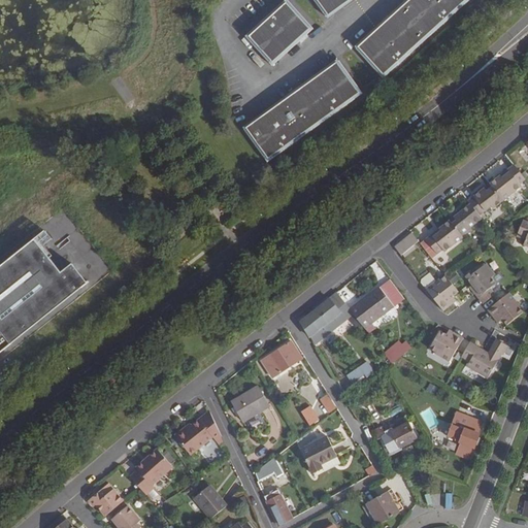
[(312,29),(286,0),(285,0),(243,36),(271,66),(312,29)]
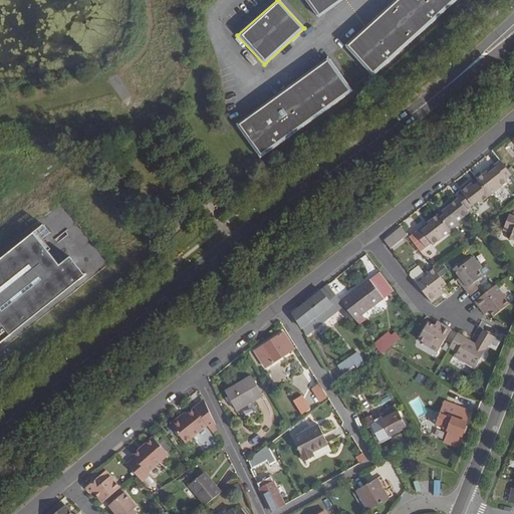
[(341,0),(307,0),(320,16),(341,0)]
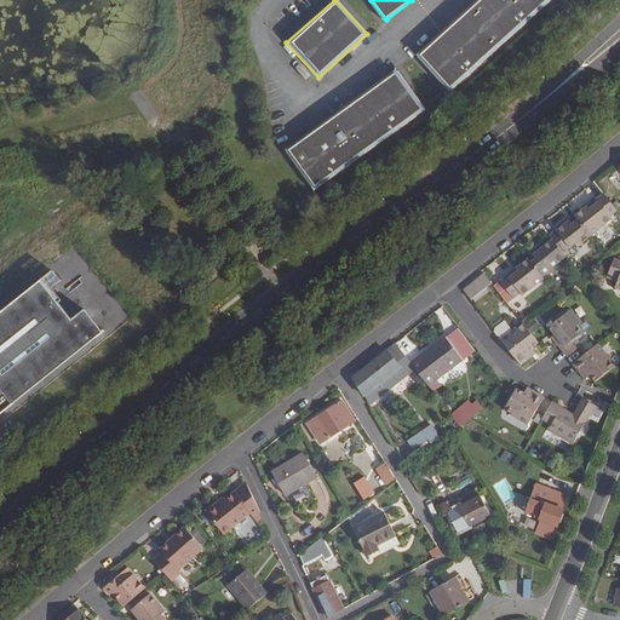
[(555,0),(554,0),(481,0),(417,56),(422,62),(447,92),(555,0)]
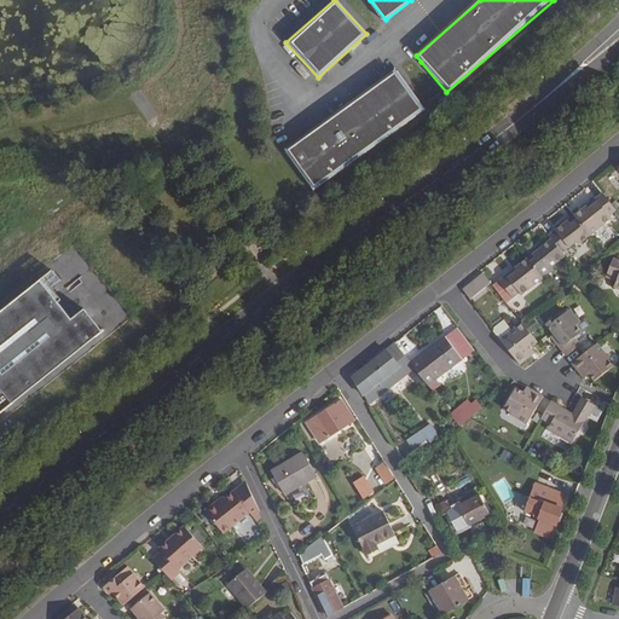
[(398,70),(284,149),(312,189),(427,109),(403,75),(398,70)]
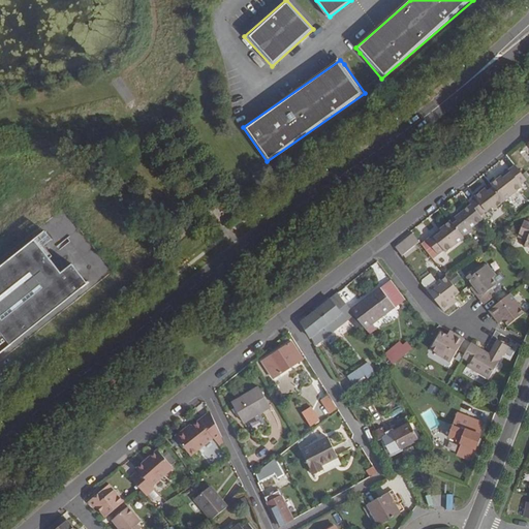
[(528,180),(527,179),(517,164),(492,184),(505,201),(523,187),(521,185),(528,180)]
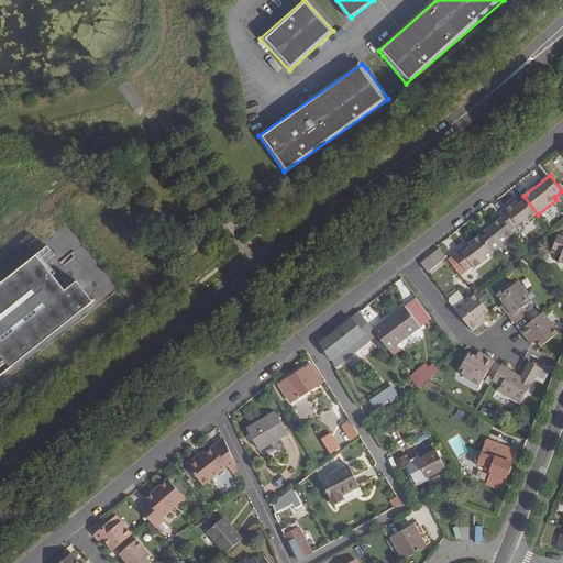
[(527,223),(538,214),(523,196),(500,213),(503,218),(512,230),(525,220),(527,223)]
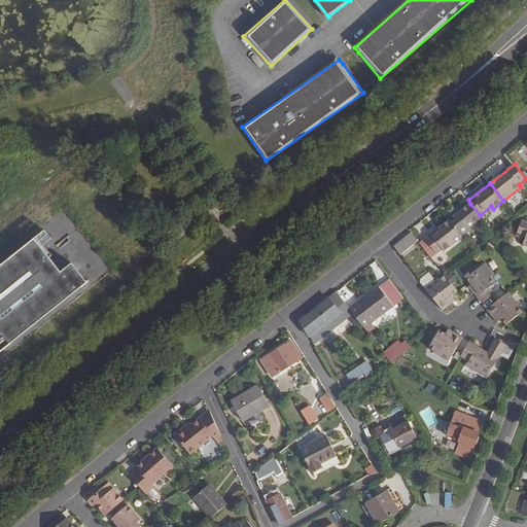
[(482,218),(480,215),(470,204),(450,220),(463,238),(471,231),(469,227),(482,218)]
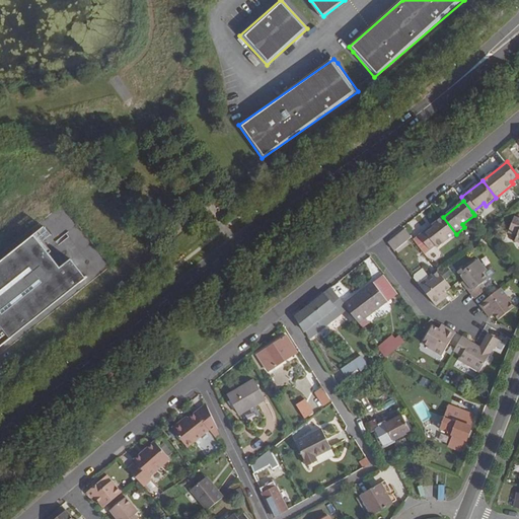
[(62,206),(0,254),(0,355),(112,267),(62,206)]
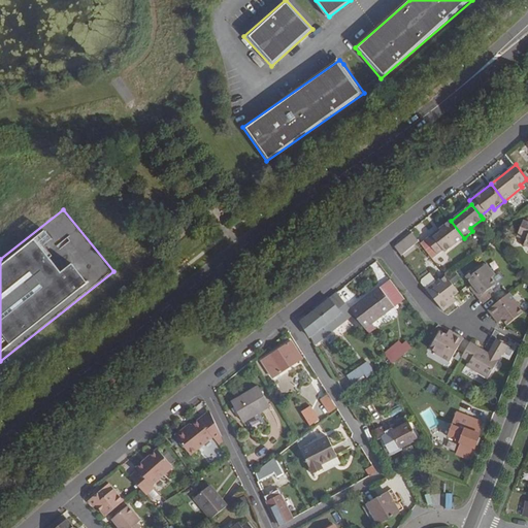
[(446,252),(464,238),(451,221),(426,239),(437,254),(443,250),(446,252)]
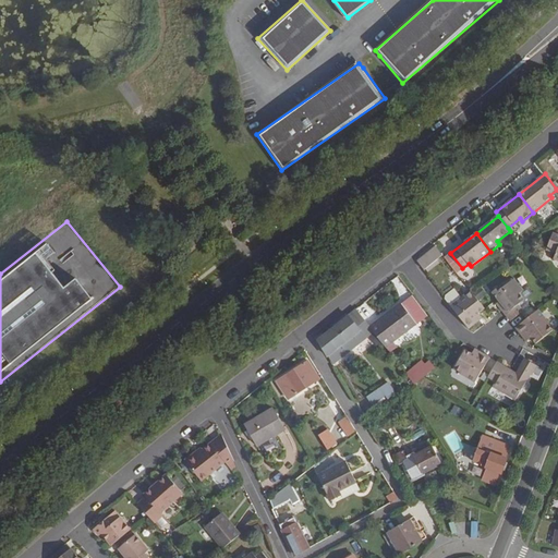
[(557,254),(555,259),(557,261),(557,234),(554,233),(547,251),(557,254)]
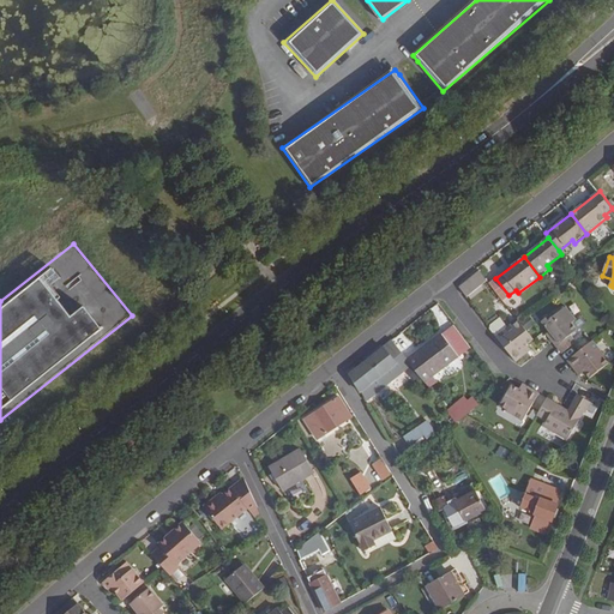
[(488,281),(481,271),(458,289),(467,299),(488,281)]
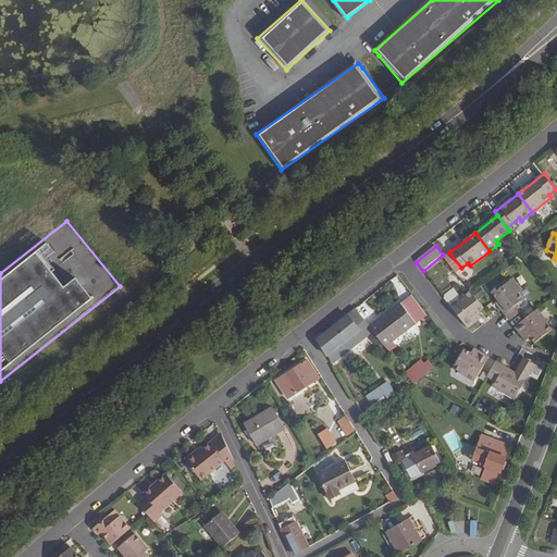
[(499,301),(496,304),(510,321),(523,311),(518,305),(524,300),(519,294),(523,291),(515,279),(502,288),(499,286),(493,293),(499,301)]
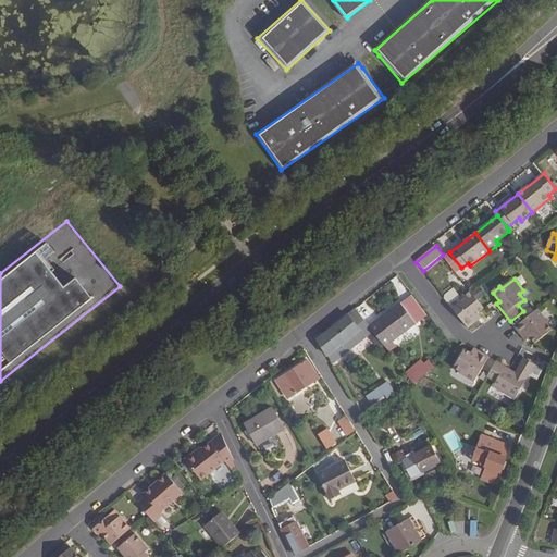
[(444,299),(450,306),(460,297),(454,288),(445,296),(444,299)]
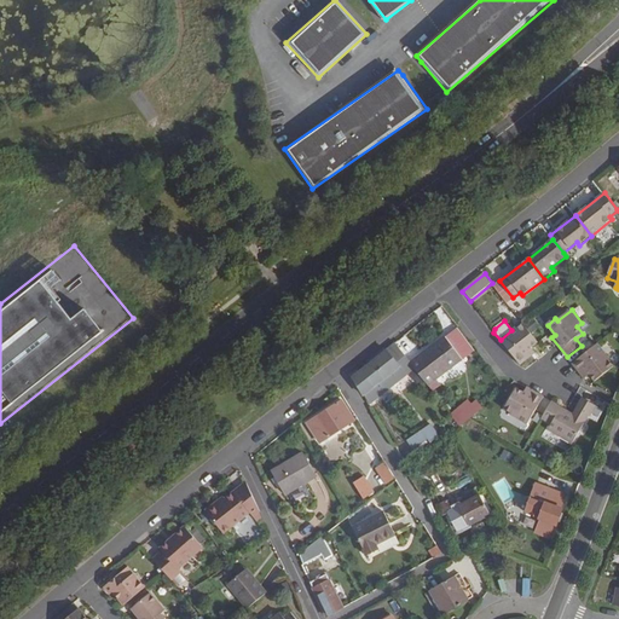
[(512,330),(501,340),(521,366),(536,354),(532,348),(538,343),(524,324),(518,329),(516,328),(512,330)]
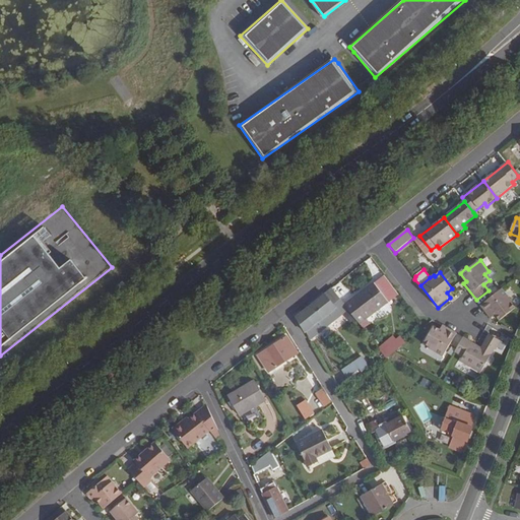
[(395,287),(384,274),(375,281),(390,301),(396,297),(391,290),(395,287)]
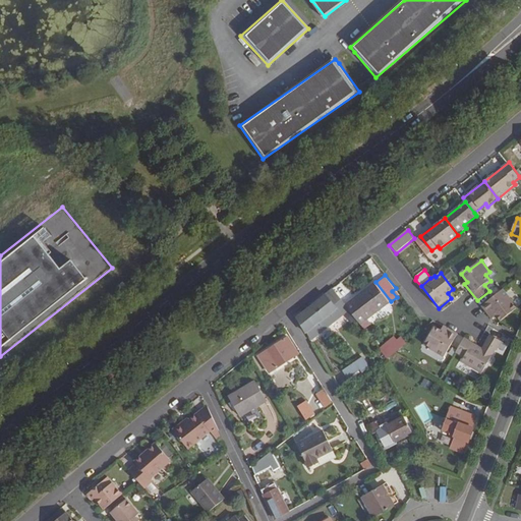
[(391,302),(391,301),(375,282),(352,300),(345,305),(348,310),(360,326),(391,302)]
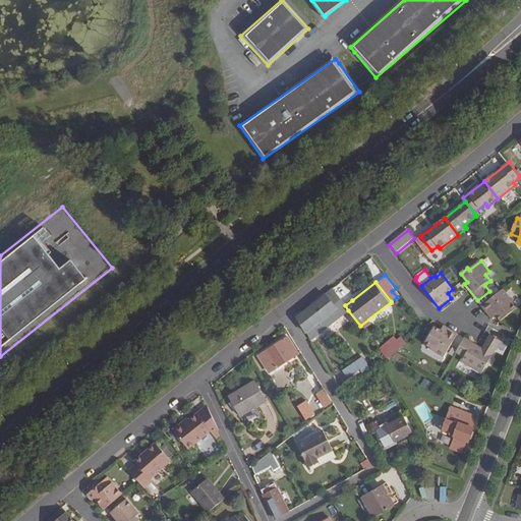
[(482,306),(493,320),(497,316),(502,322),(517,309),(513,304),(514,303),(504,289),(482,306)]
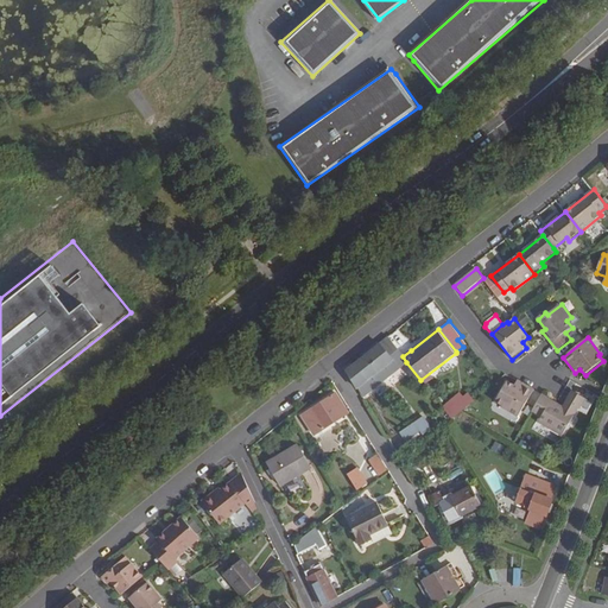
[(401,354),(388,339),(346,371),(361,397),(406,362),(403,356),(401,354)]
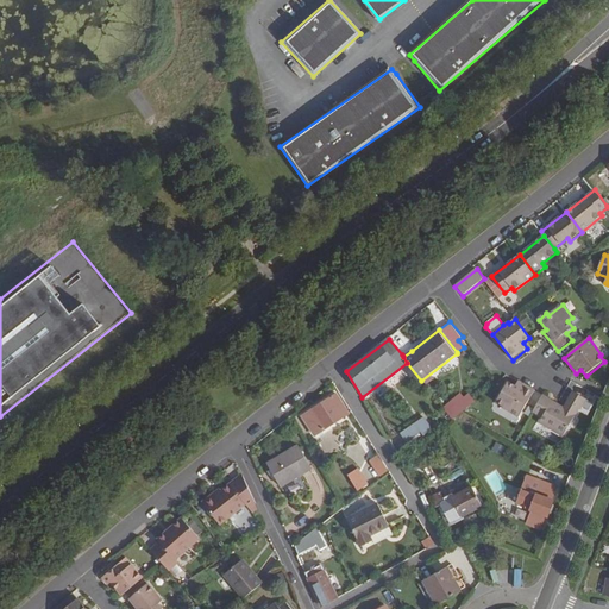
[(520,420),(537,391),(520,382),(516,388),(509,384),(497,405),(504,408),(503,410),(520,420)]
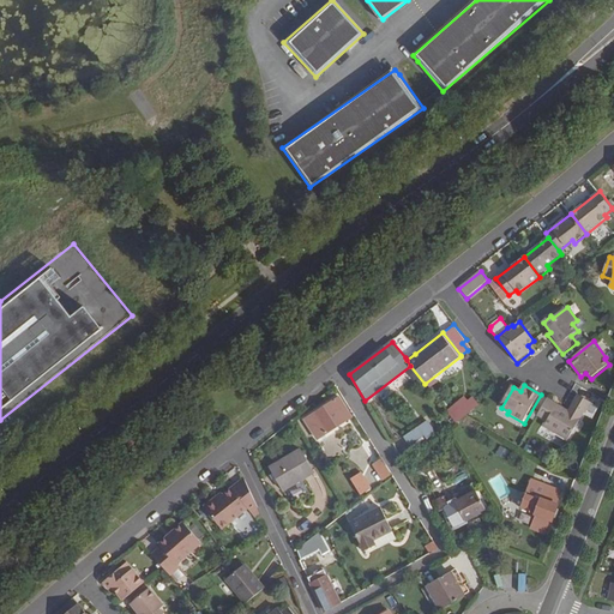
[(377,391),(365,401),(369,408),(383,398),(377,391)]
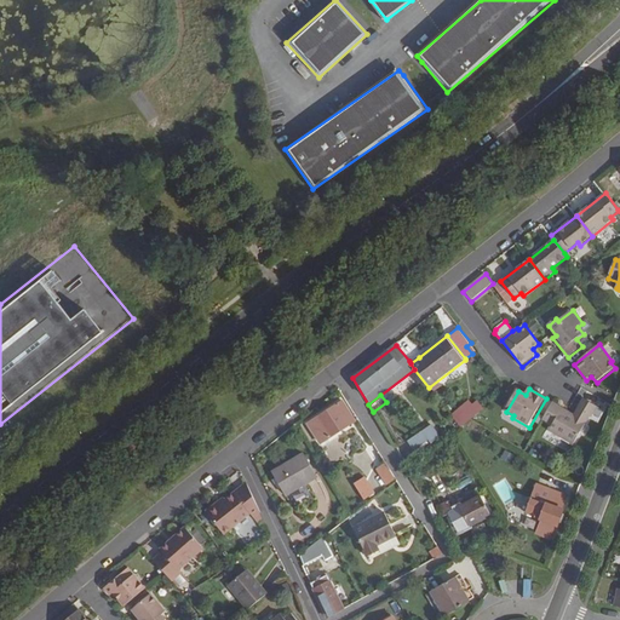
[(474,418),(484,408),(477,400),(466,409),(461,403),(449,413),(459,426),(472,415),(474,418)]
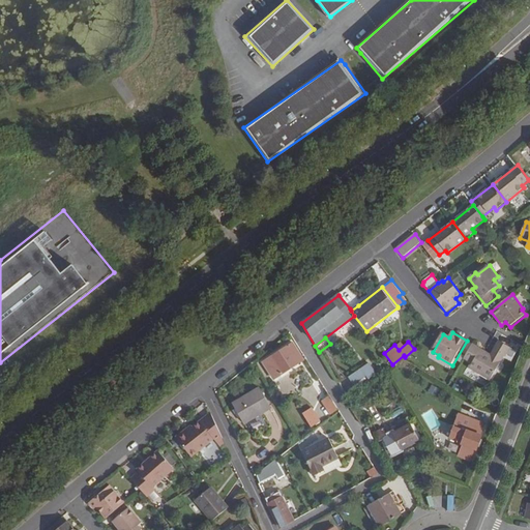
[(512,349),(499,342),(492,354),(473,345),(464,360),(473,365),(470,370),(491,382),(506,355),(508,355),(512,349)]
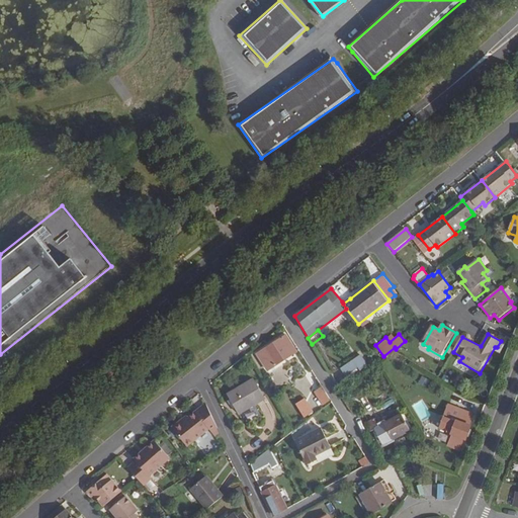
[(285,356),(290,353),(283,339),(255,355),(264,373),(287,360),(285,356)]
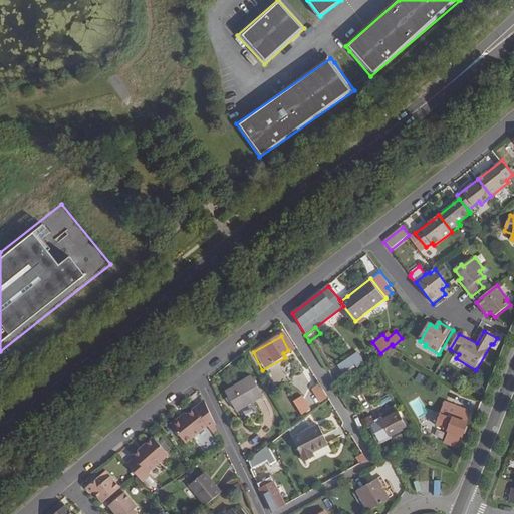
[(351,357),(339,365),(345,372),(356,364),(351,357)]
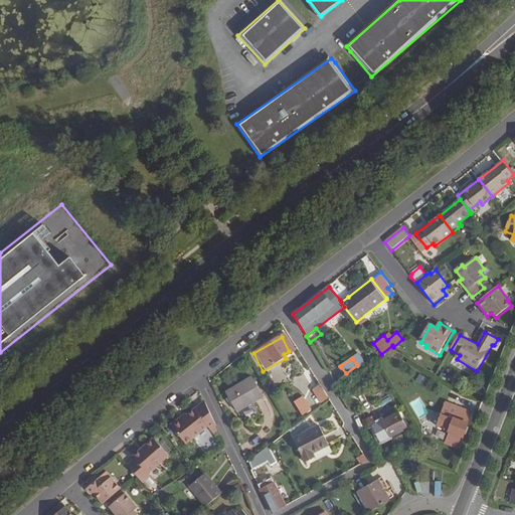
[(415,381),(423,385),(426,377),(418,374),(415,381)]
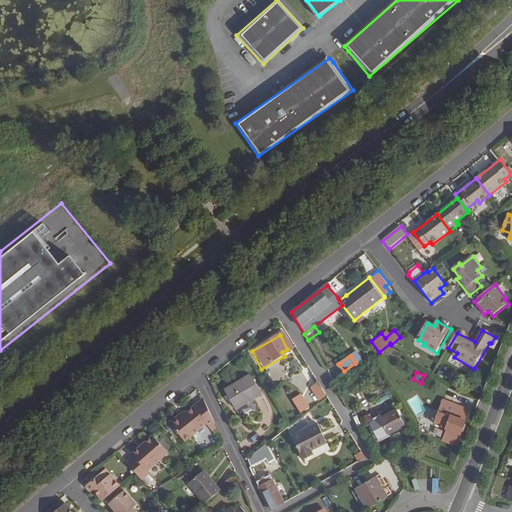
[(251,376),(225,390),(236,408),(261,394),(251,376)]
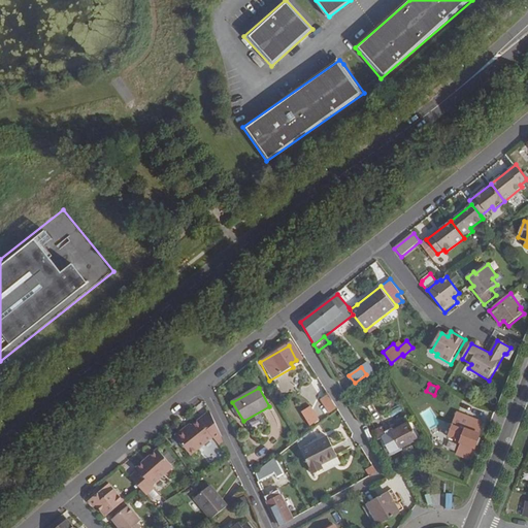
[(331,408),(325,397),(318,402),(324,413),(331,408)]
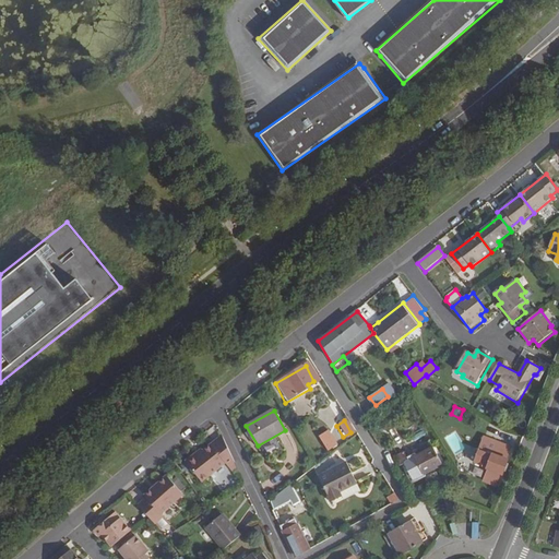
[(333,443),(325,432),(317,438),(323,449),(333,443)]
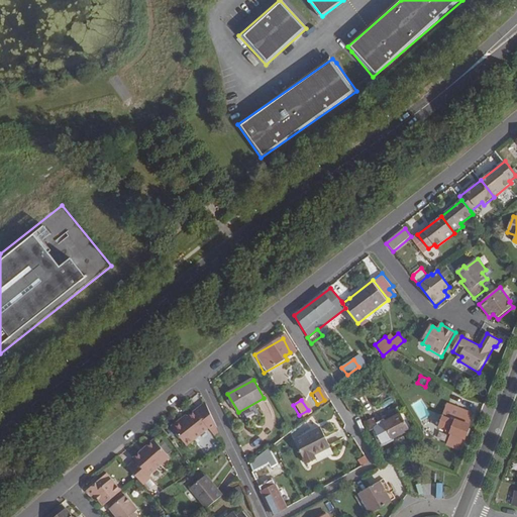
[(210,431),(216,426),(205,404),(188,418),(184,421),(182,419),(172,427),(186,446),(208,428),(210,431)]
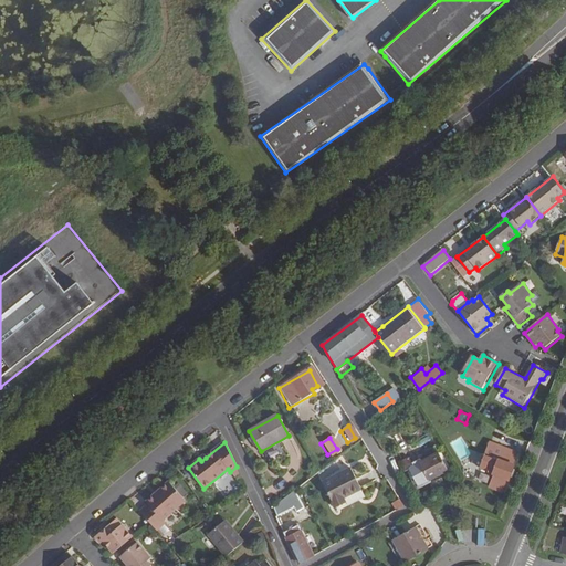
[(489,456),(489,444),(485,453),(483,453),(478,468),(482,469),(489,456)]
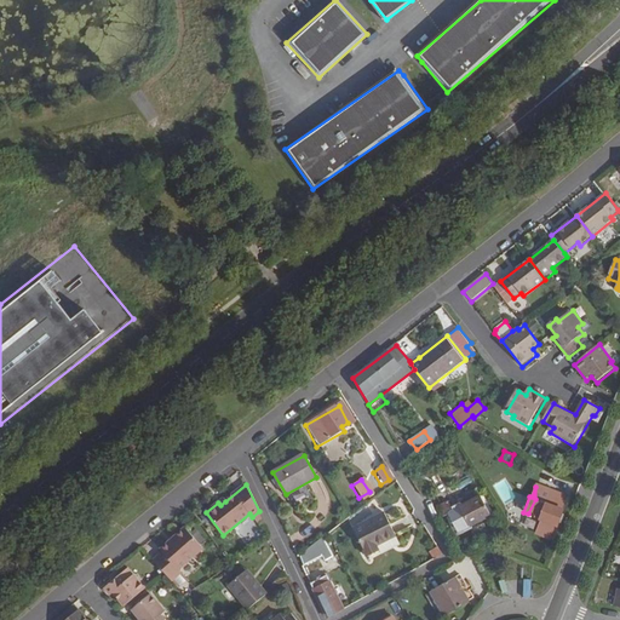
[(556,526),(567,499),(535,487),(535,499),(528,514),(535,517),(556,526)]
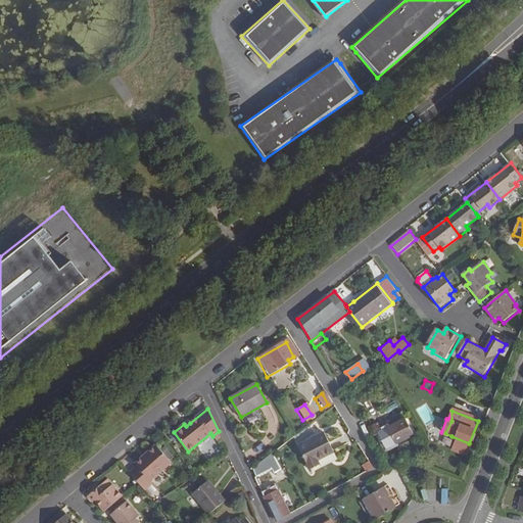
[(254,413),(242,419),(245,426),(258,419),(254,413)]
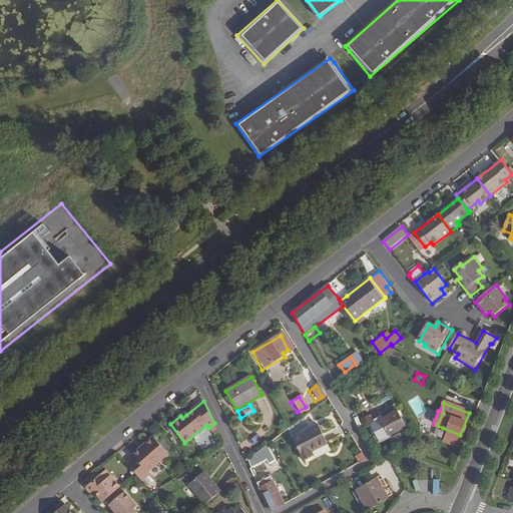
[(394,414),(392,409),(379,419),(388,434),(389,435),(399,428),(394,414)]
